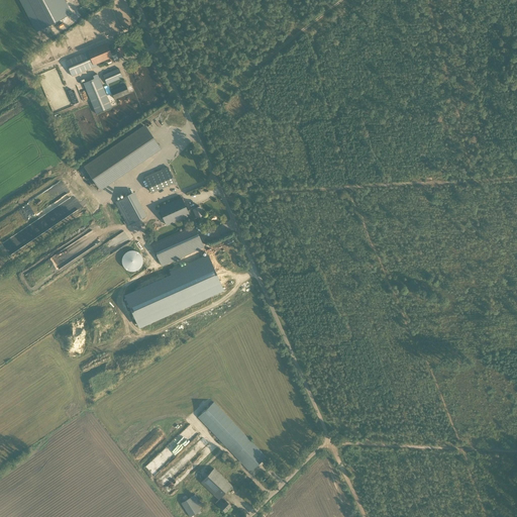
[(17,0),(35,32),(71,14),(63,0),(17,0)]
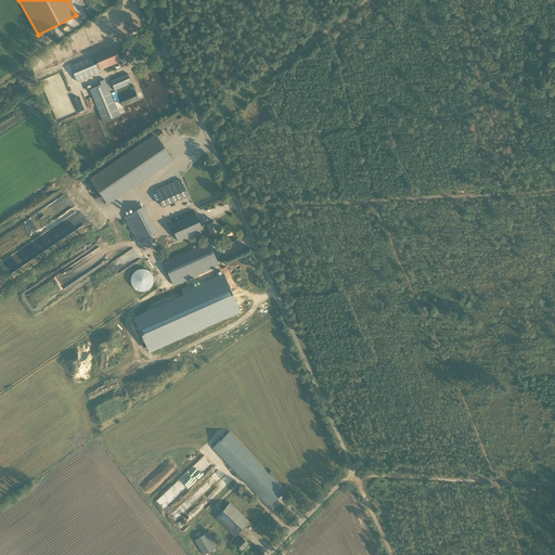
[(71,65),(77,82),(104,72),(103,68),(115,64),(116,67),(123,65),(120,60),(125,59),(127,63),(133,60),(129,50),(124,53),(123,52),(117,54),(115,47),(71,65)]
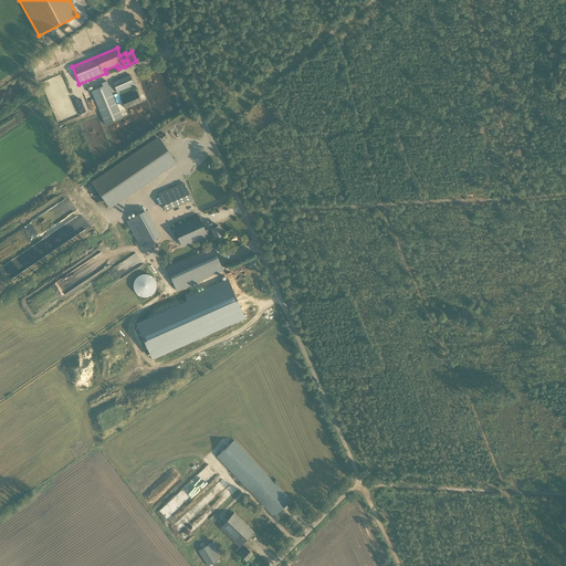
[(112,82),(117,93),(134,85),(129,75),(112,82)]
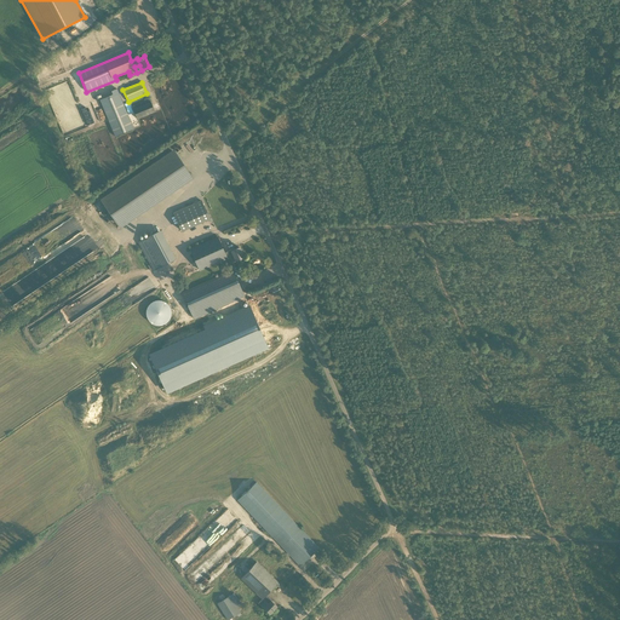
[(99,99),(115,137),(135,128),(118,89),(112,91),(113,95),(99,99)]
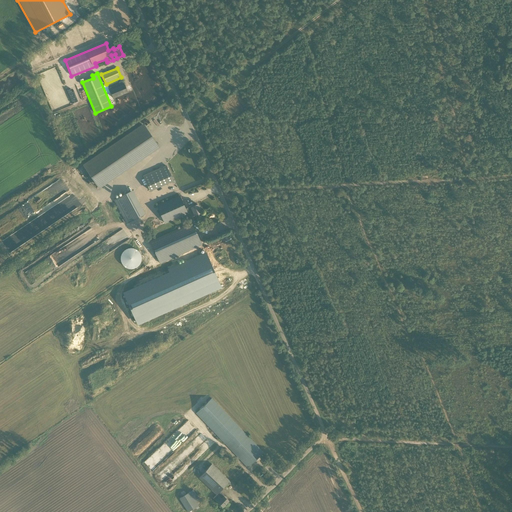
[(110,90),(113,98),(128,92),(124,84),(110,90)]
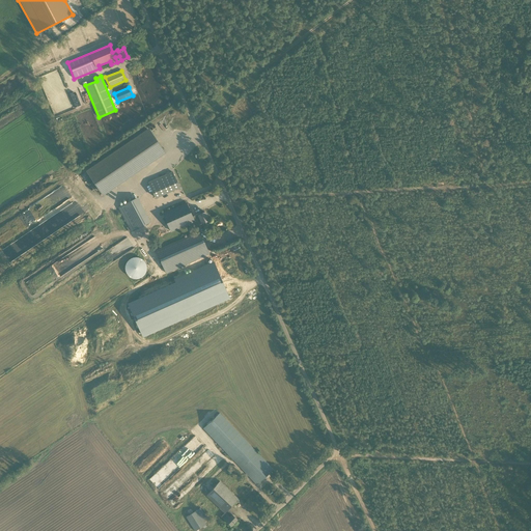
[(164,154),(148,130),(87,170),(104,195),(164,154)]
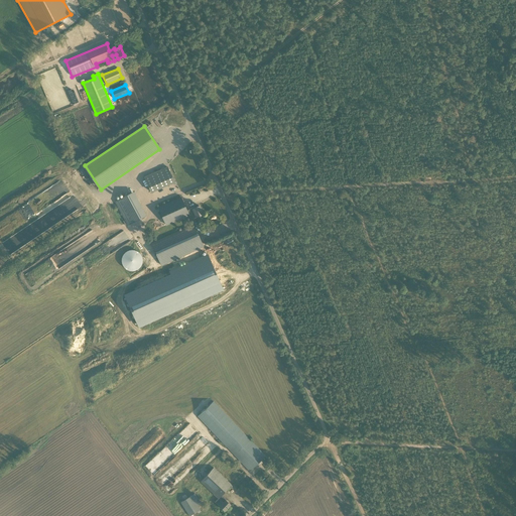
[(144,177),(151,192),(174,182),(167,167),(144,177)]
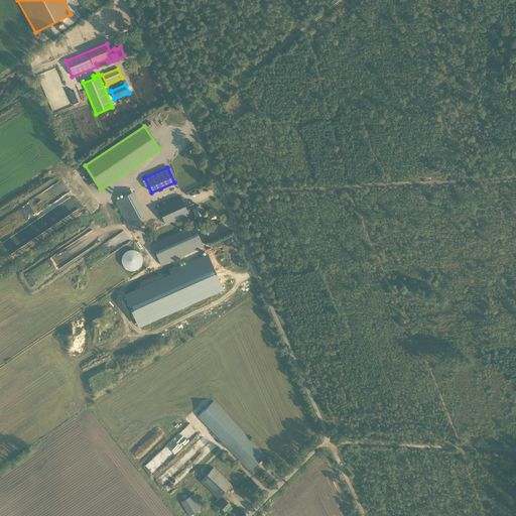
[(146,217),(133,192),(117,202),(131,226),(146,217)]
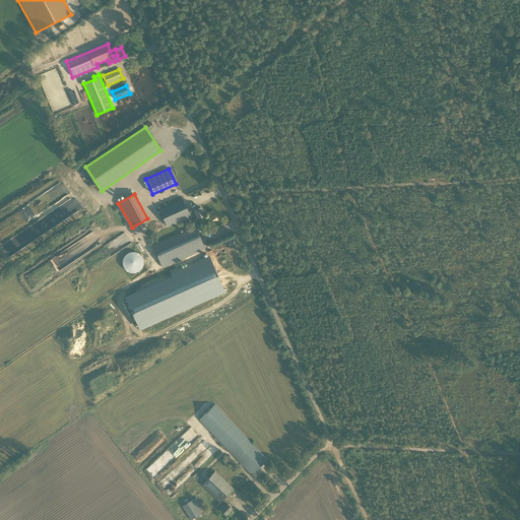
[(184,203),(185,203),(184,199),(183,200),(183,199),(159,209),(168,226),(190,217),(192,221),(204,216),(200,207),(194,210),(189,213),(184,203)]
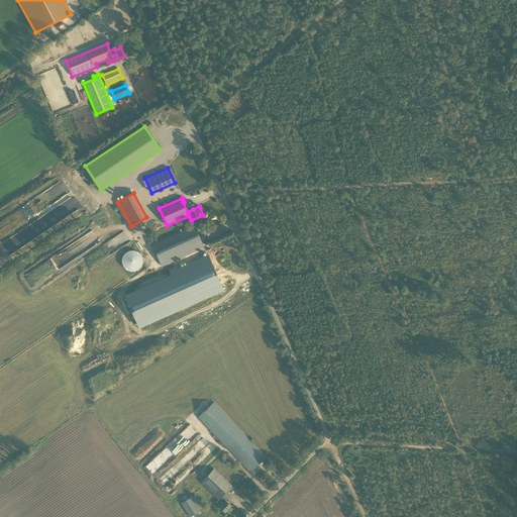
[(151,243),(162,267),(204,247),(193,225),(151,243)]
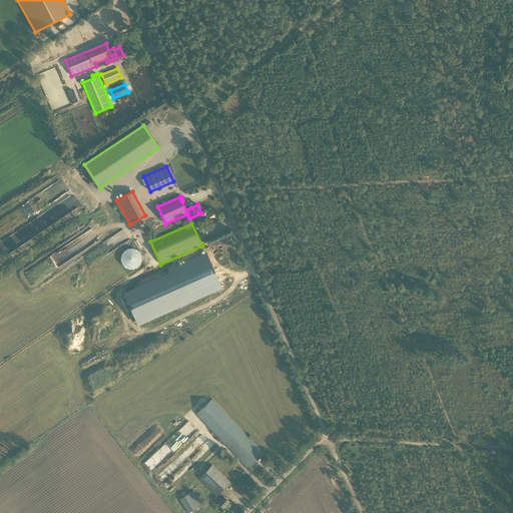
[(130,270),(131,270),(132,270),(133,270),(134,269),(135,269),(136,269),(137,268),(138,267),(139,266),(139,265),(140,265),(140,264),(141,263),(141,262),(141,261),(141,260),(141,259),(141,258),(141,257),(141,255),(140,254),(140,253),(139,252),(138,251),(137,250),(136,249),(135,249),(134,249),(133,248),(132,248),(131,248),(130,248),(129,248),(128,248),(127,249),(126,249),(125,249),(125,250),(124,250),(123,251),(123,252),(122,252),(122,253),(121,254),(121,255),(121,257),(120,258),(120,259),(120,260),(120,261),(121,262),(121,263),(121,264),(122,265),(122,266),(123,266),(123,267),(124,268),(125,268),(125,269),(126,269),(127,269),(128,270),(129,270),(130,270)]
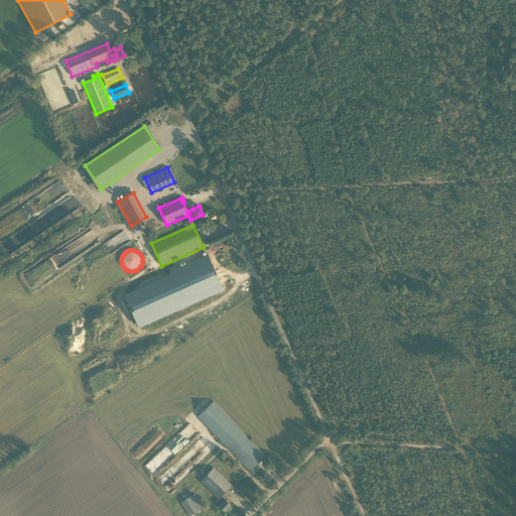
[(198,416),(250,472),(265,457),(213,401),(198,416)]
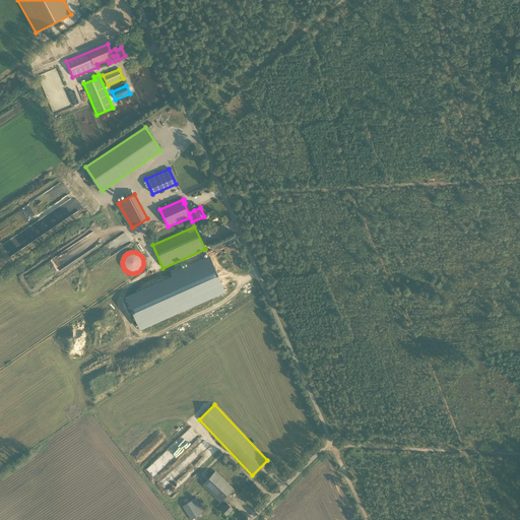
[(216,506),(222,512),(226,515),(233,509),(228,504),(222,500),(231,492),(232,493),(234,491),(233,490),(234,489),(215,471),(202,485),(219,503),(216,506)]
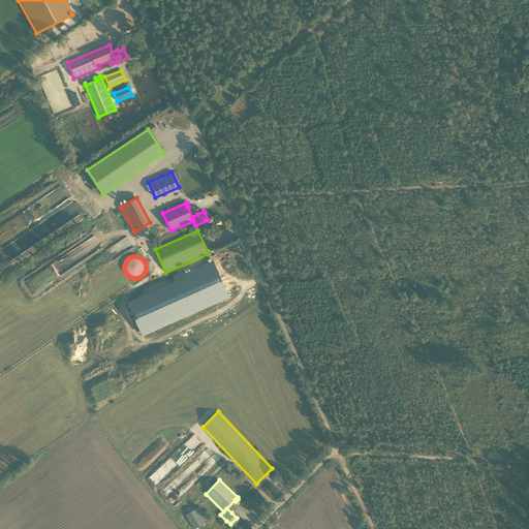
[(185,516),(193,528),(194,528),(205,523),(203,519),(206,517),(199,506),(185,516)]
